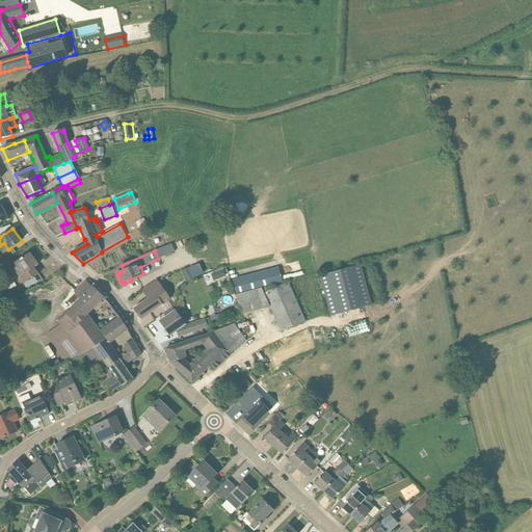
[(38,274),(34,267),(38,264),(30,253),(15,263),(20,270),(16,272),(23,283),(38,274)]
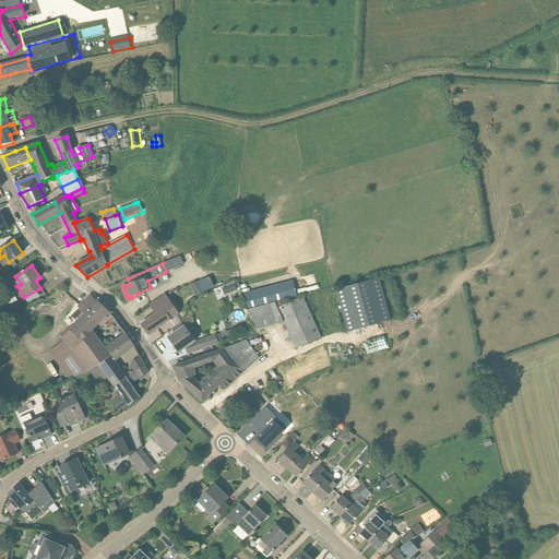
[(391,321),(379,280),(336,292),(347,333),(391,321)]
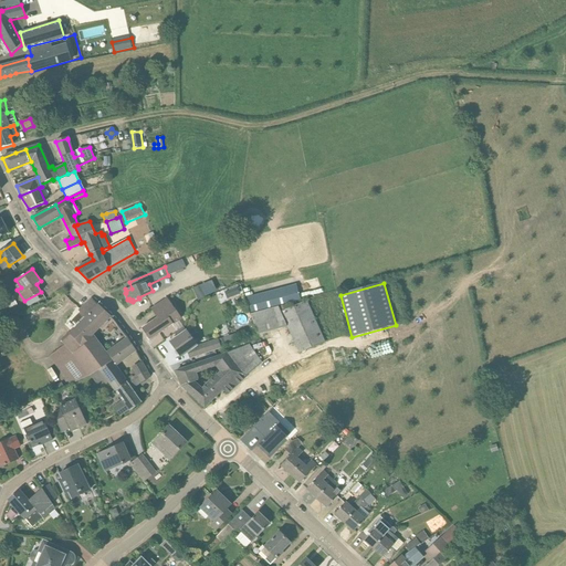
[(248,297),(251,312),(300,300),(296,284),(285,287),(248,297)]
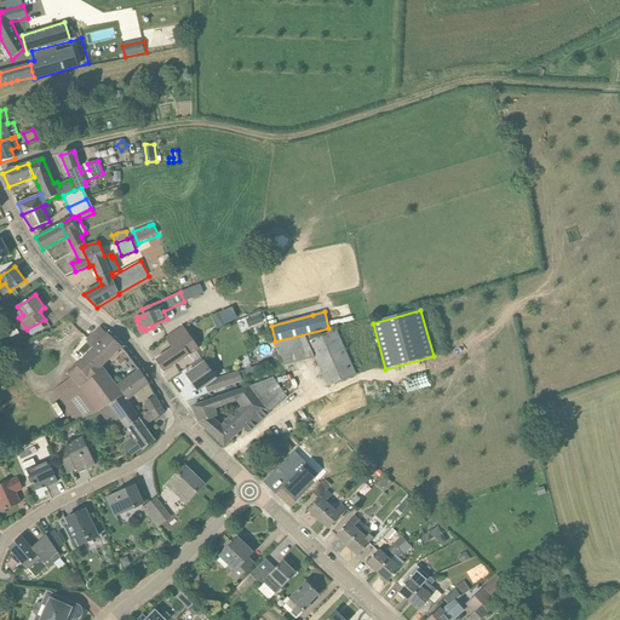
[(248,327),(263,322),(259,315),(246,320),(248,327)]
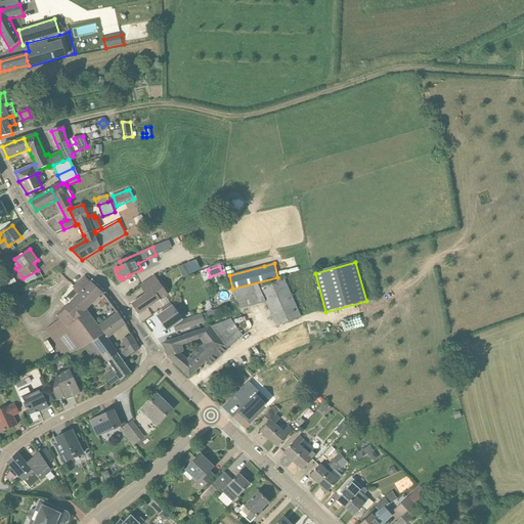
[(143,311),(167,296),(155,276),(140,286),(146,294),(131,304),(138,315),(143,311)]
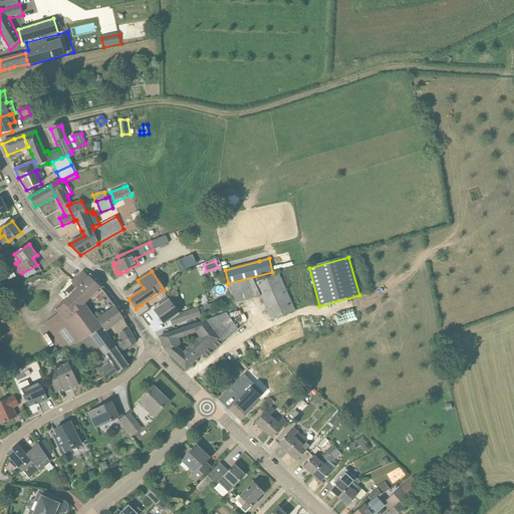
[(101,328),(95,321),(82,304),(99,287),(90,278),(84,272),(73,282),(79,289),(57,310),(59,312),(81,341),(90,335),(101,328)]
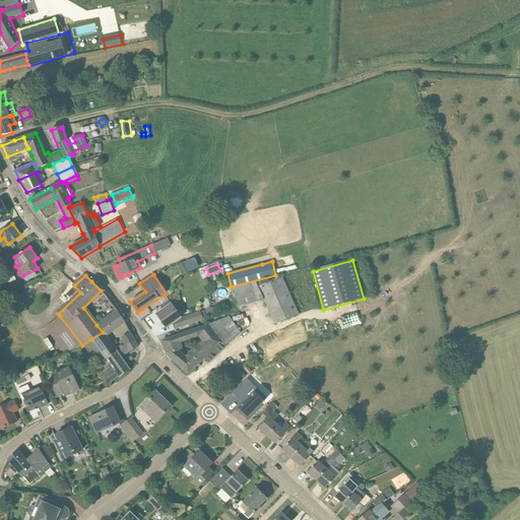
[(299,314),(297,309),(282,276),(257,286),(275,325),(299,314)]
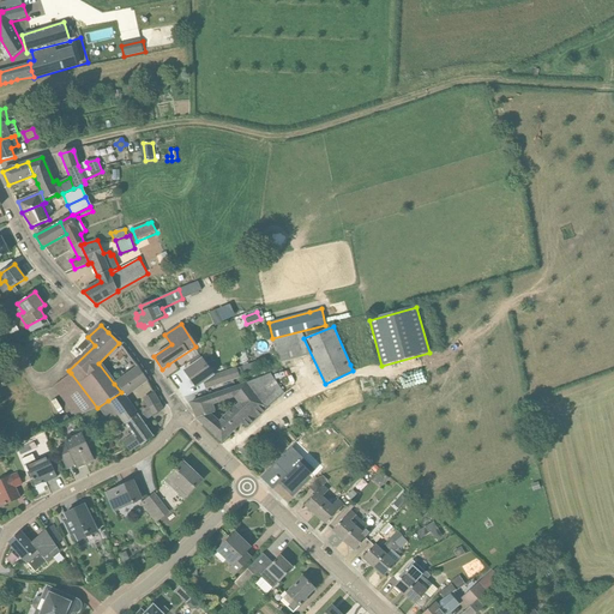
[(278,361),(300,355),(292,335),(272,341),(278,361)]
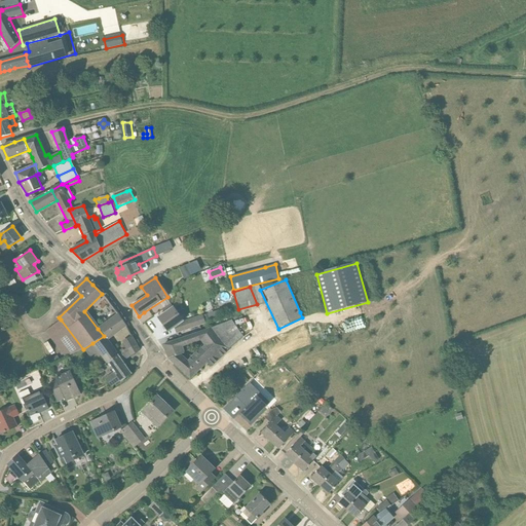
[(0,311),(10,308),(7,303),(0,305),(0,311)]
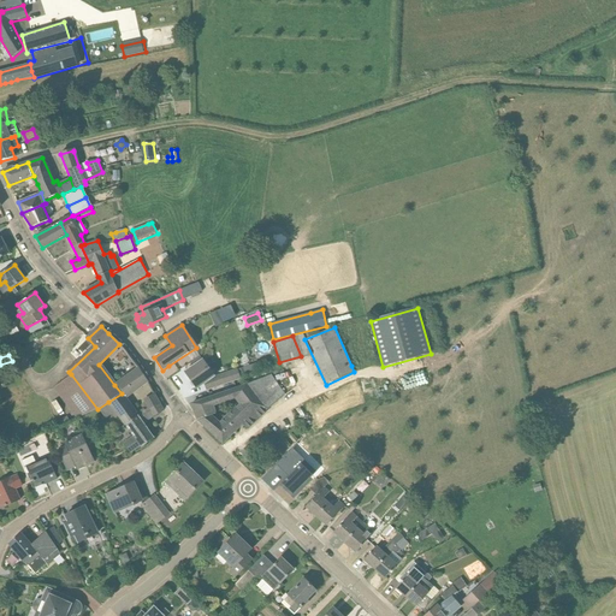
[(213,377),(207,366),(200,356),(190,363),(194,367),(185,372),(197,388),(205,381),(208,389),(213,388),(241,379),(241,378),(237,369),(237,368),(213,377)]
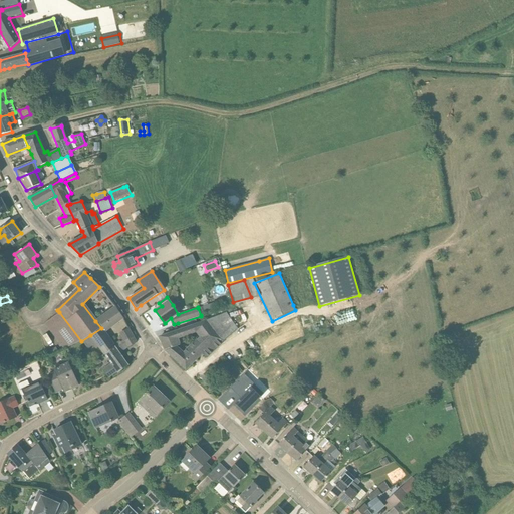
[(214,310),(212,305),(212,304),(198,308),(201,315),(211,312),(214,310)]
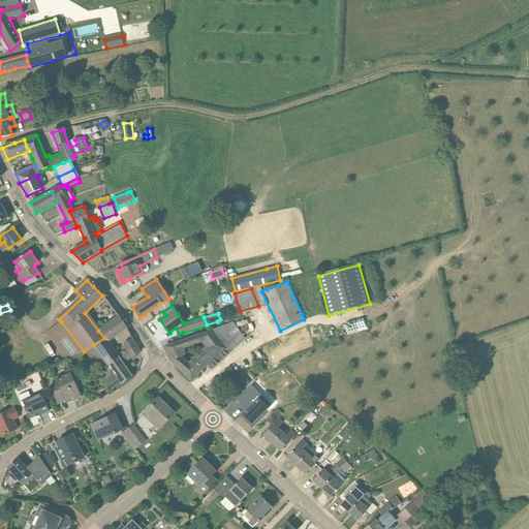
[(98,331),(104,338),(93,345),(107,365),(118,358),(107,342),(127,328),(119,316),(98,331)]
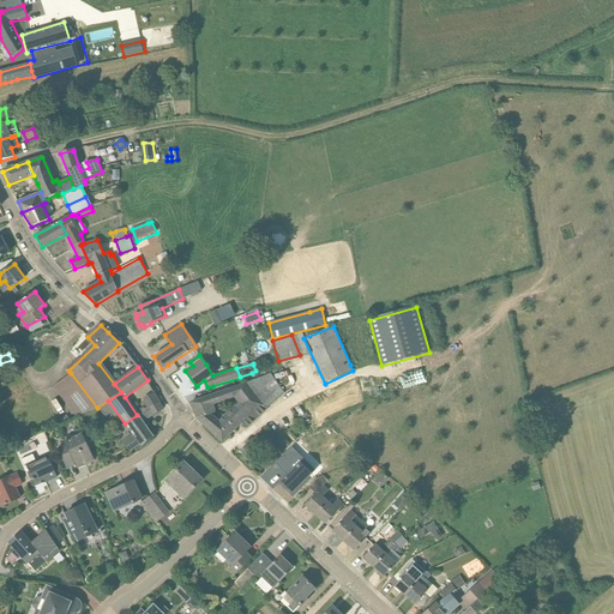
[(265,410),(284,393),(271,374),(229,389),(233,398),(235,398),(239,403),(230,411),(241,422),(246,428),(265,410)]
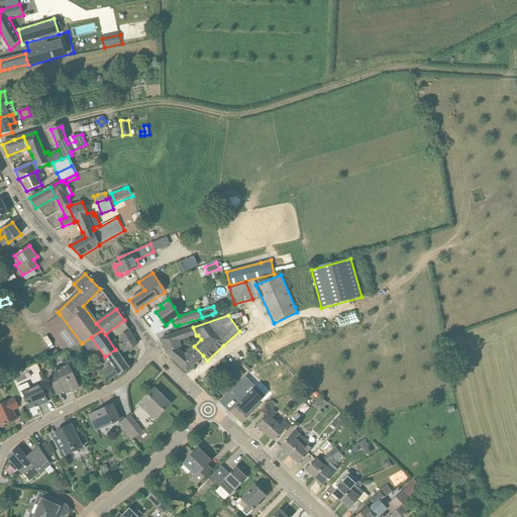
[(166,352),(179,348),(182,347),(180,341),(196,335),(193,327),(160,339),(166,352)]
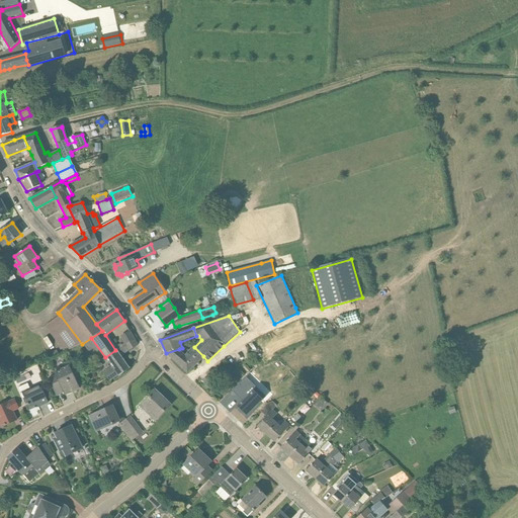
[(125,343),(134,338),(130,331),(120,335),(125,343)]
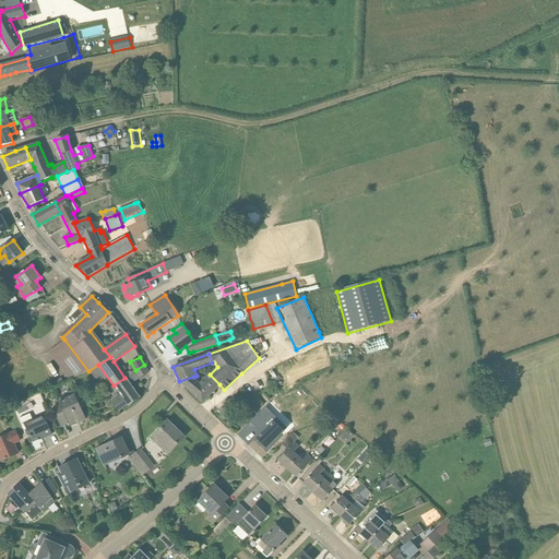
[(125,378),(114,385),(116,389),(121,396),(113,402),(119,411),(128,404),(129,405),(140,397),(130,383),(147,372),(144,365),(135,370),(125,378)]
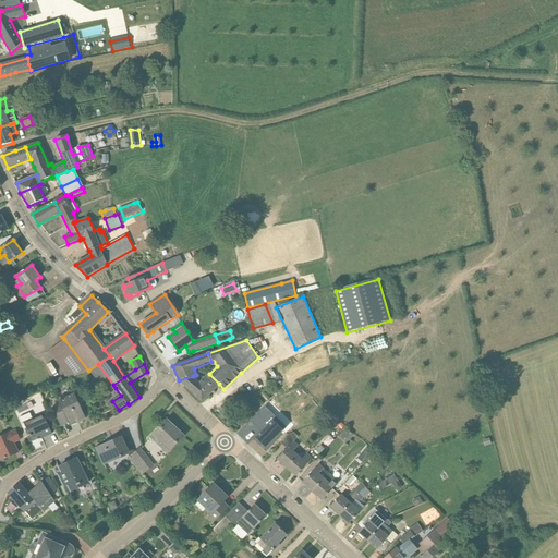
[(219,384),(209,374),(199,383),(193,376),(179,380),(190,390),(202,401),(219,384)]
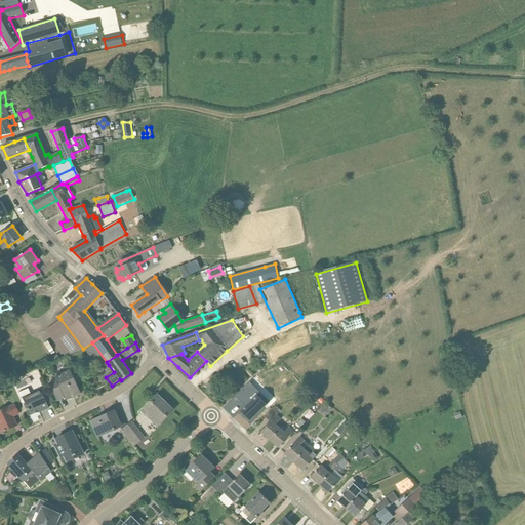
[(102,366),(95,370),(98,375),(105,371),(102,366)]
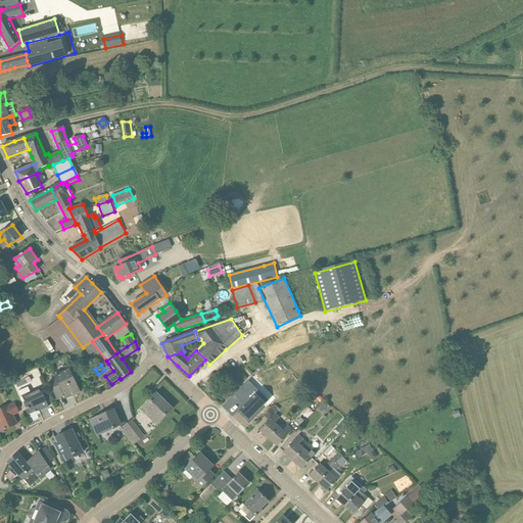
[(57,399),(64,395),(65,398),(80,392),(69,370),(55,376),(57,379),(49,382),(57,399)]
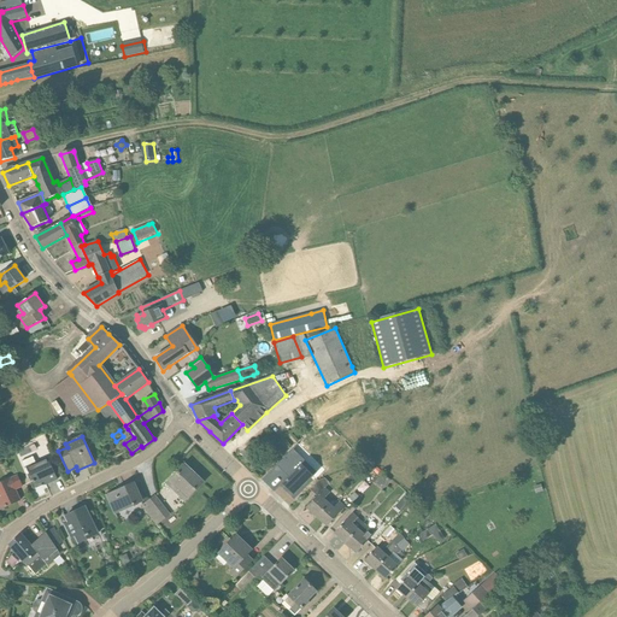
[(258,458),(248,447),(241,453),(251,465),(258,458)]
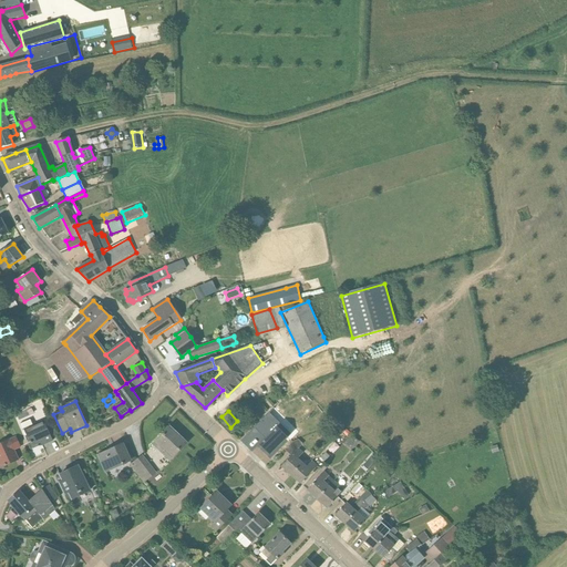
[(276,429),(265,418),(256,426),(258,429),(267,437),(259,445),(270,455),(291,434),(280,424),(276,429)]
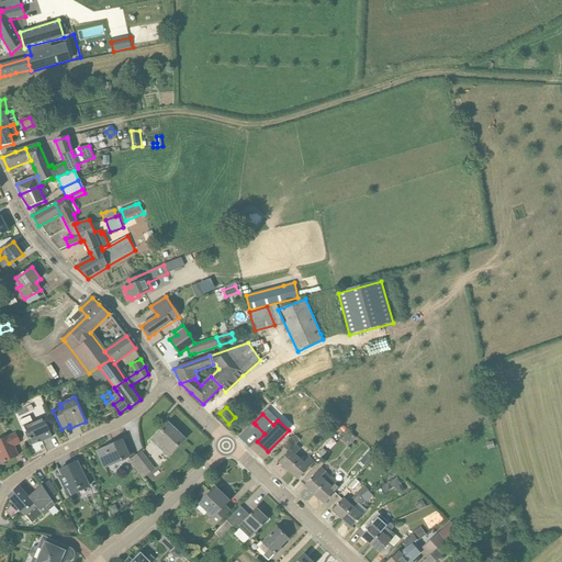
[(22,427),(24,426),(32,444),(45,437),(46,440),(52,437),(43,417),(33,423),(30,416),(20,420),(22,427)]
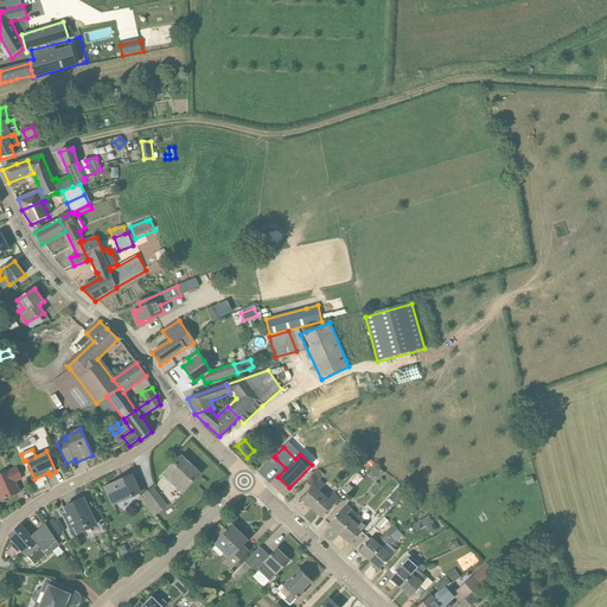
[(165,477),(181,493),(199,474),(181,458),(165,477)]
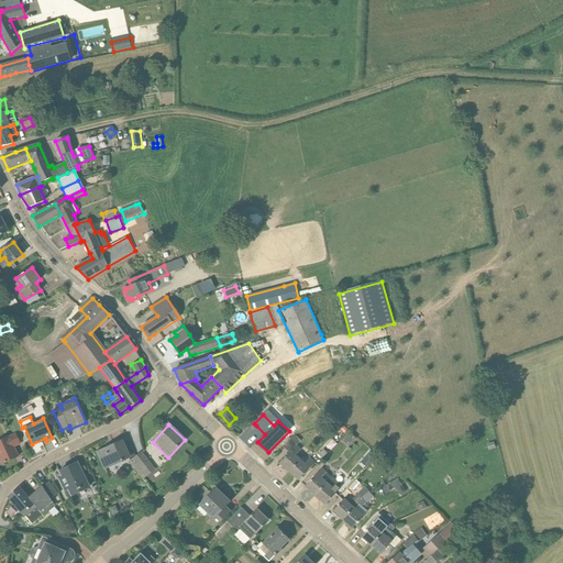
[(350,446),(356,439),(351,433),(350,434),(349,433),(341,441),(343,443),(344,442),(350,446)]
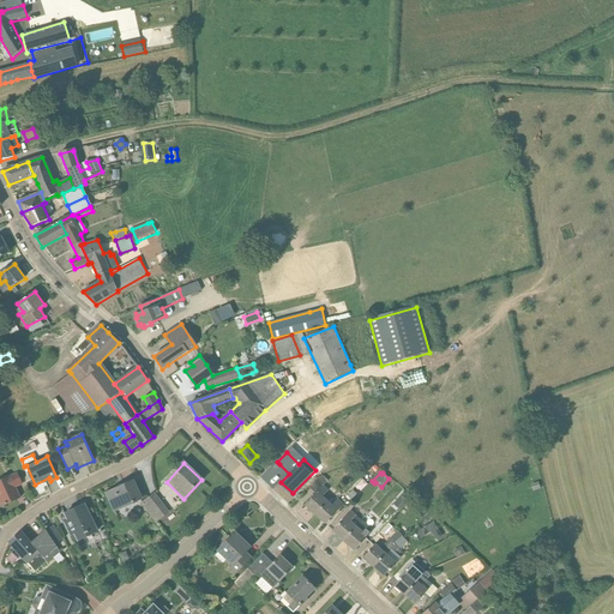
[(20,498),(16,487),(23,485),(18,474),(11,476),(10,475),(0,480),(0,501),(1,506),(20,498)]
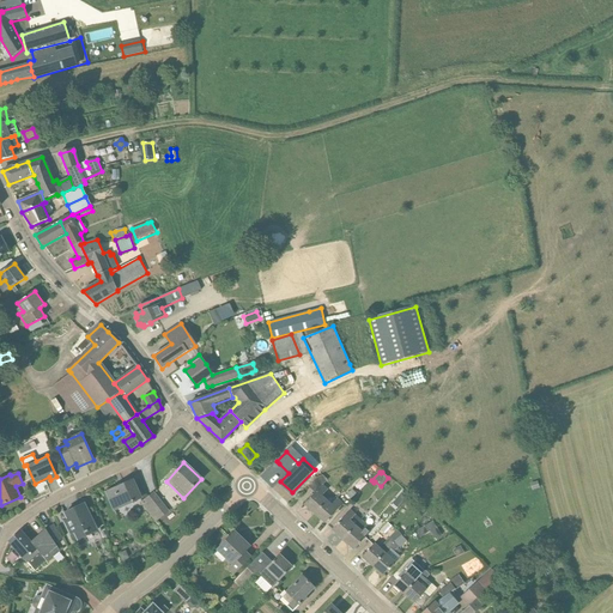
[(329,490),(325,485),(328,481),(323,475),(316,478),(309,487),(315,493),(313,496),(304,504),(315,514),(328,499),(323,496),(329,490)]
